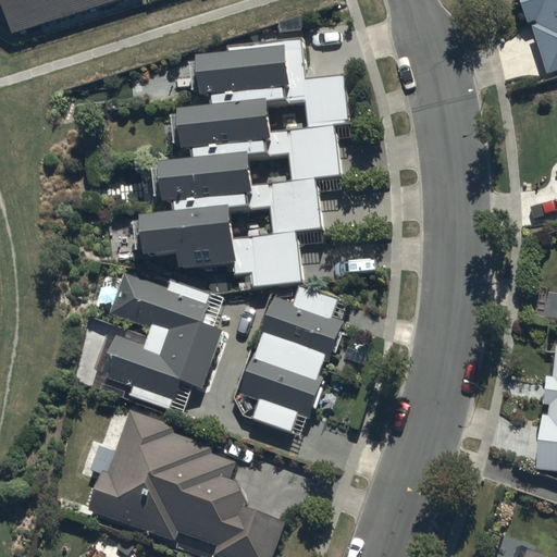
[(0,0),(0,8),(8,31),(104,0),(0,0)]
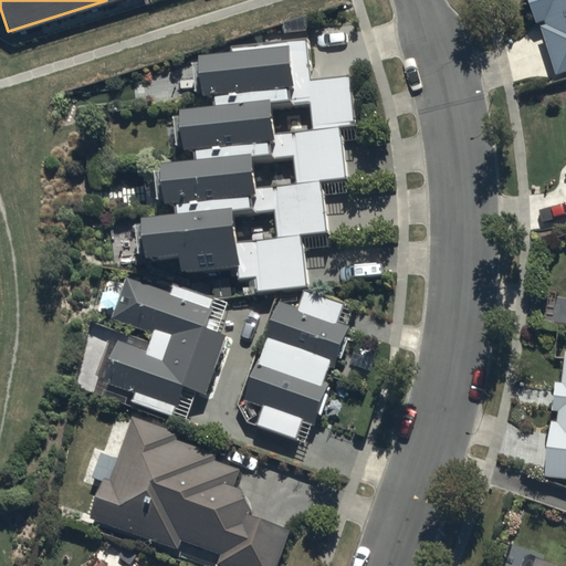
[(565,0),(530,0),(551,67),(565,62),(565,0)]
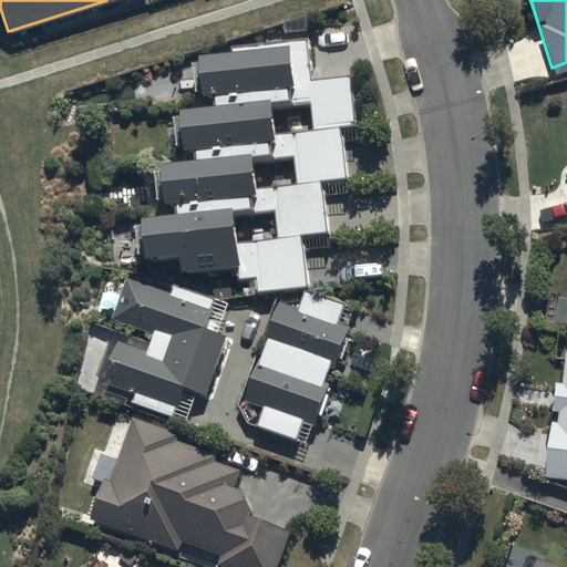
[(171,213),(147,216),(153,261),(183,258),(185,274),(236,267),(239,295),(309,285),(302,237),(327,234),(320,182),(347,178),(339,125),(357,123),(349,69),(310,73),(306,39),(200,52),(207,102),(182,105),(188,155),(163,158),(171,213)]
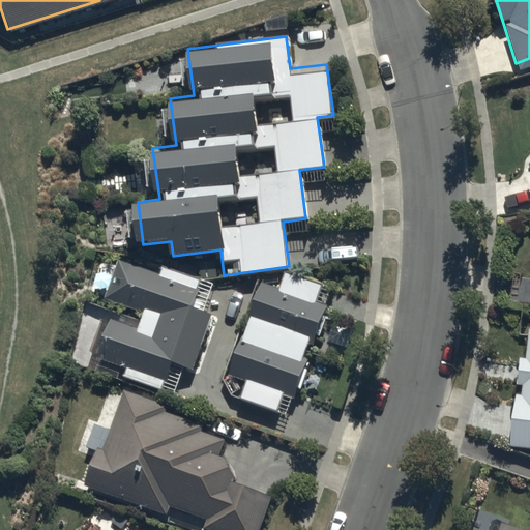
[(108,318),(94,355),(180,385),(214,289),(118,256),(104,297),(144,312),(138,328),(108,318)]
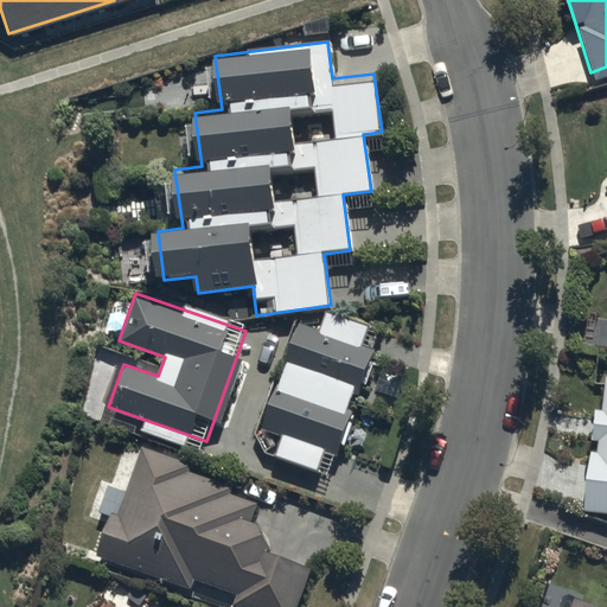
[(326,454),(338,459),(383,328),(323,308),(317,326),(294,318),(256,425),(283,434),(276,454),(320,470),(326,454)]
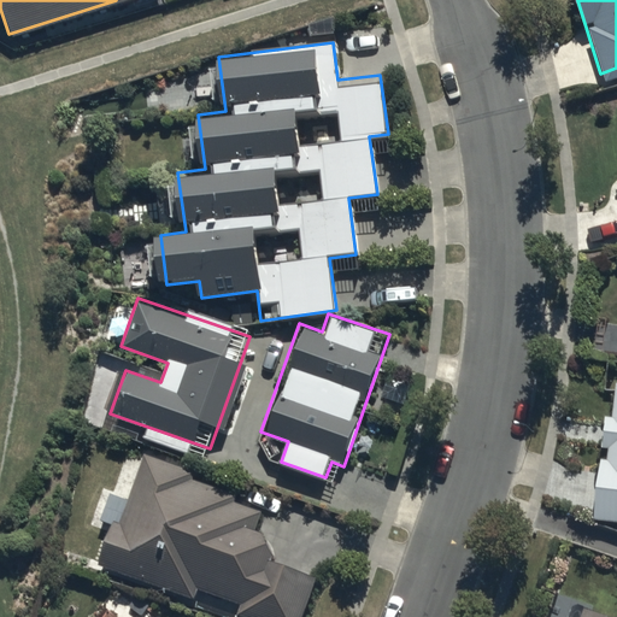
[(616,380),(615,380),(599,516),(616,517),(616,380)]
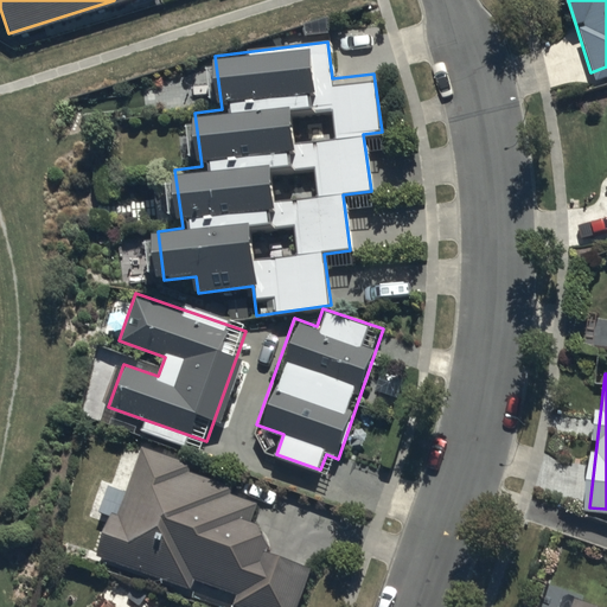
[(100,553),(255,606),(296,606),(314,560),(244,536),(261,489),(138,445),(100,553)]
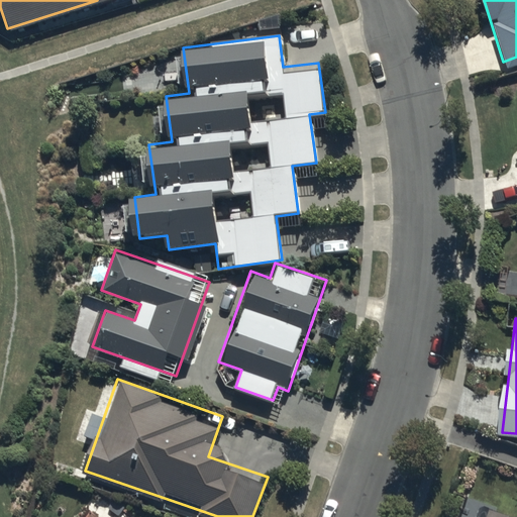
[(516,516),(475,501),(469,516),(516,516)]
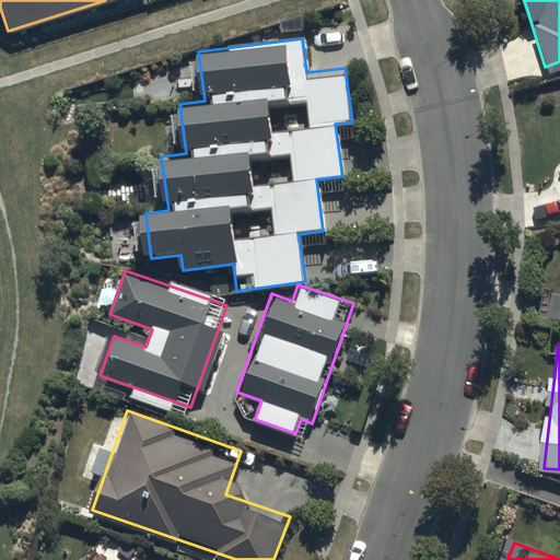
All buildings are outlined.
